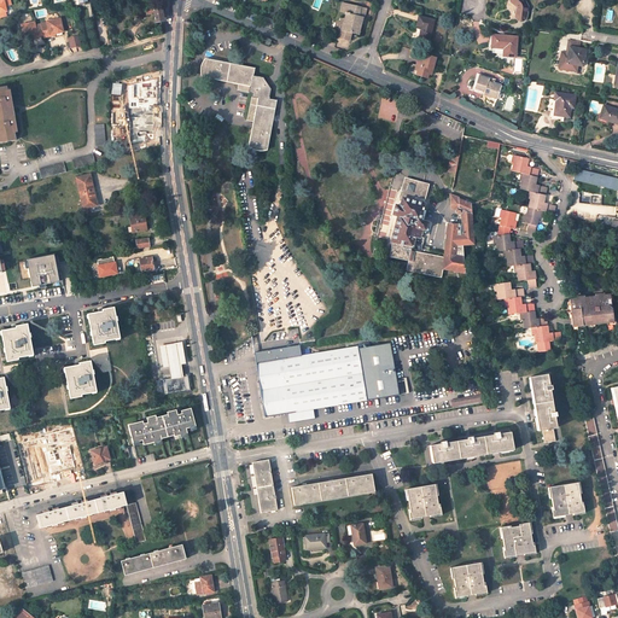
[(10,0),(0,0),(0,12),(6,12),(6,11),(5,6),(11,5),(10,0)]
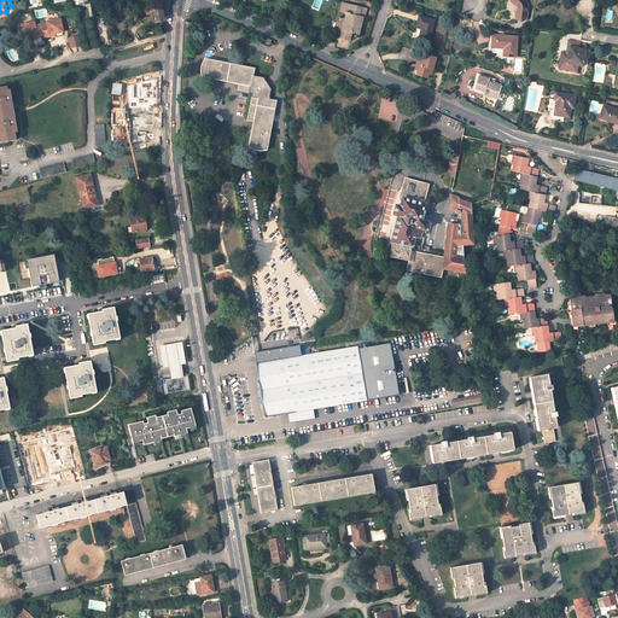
[(525,18),(529,7),(524,0),(509,0),(509,1),(511,3),(516,6),(517,7),(517,9),(517,10),(516,15),(516,17),(516,19),(518,21),(520,22),(522,22),(524,21),(525,19),(525,18)]
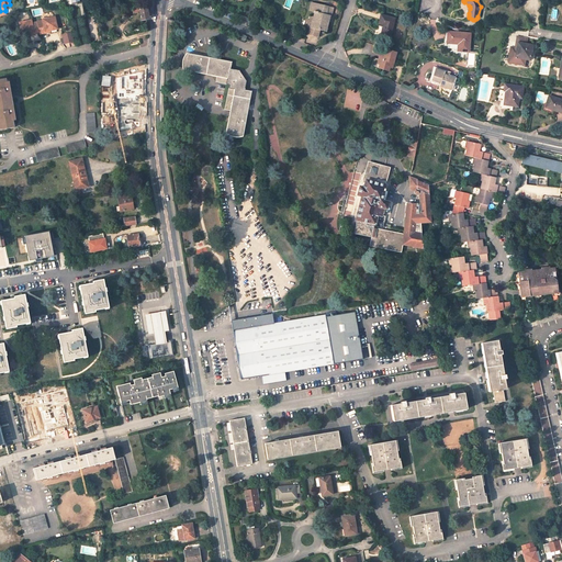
[(334,8),(311,2),(310,11),(316,12),(317,12),(316,17),(315,15),(315,18),(312,27),(310,27),(308,34),(318,36),(319,30),(325,31),(327,21),(328,15),(332,17),(334,8)]
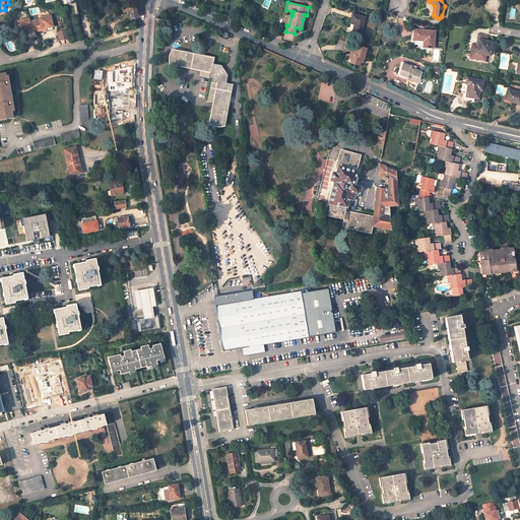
[(138,17),(136,4),(128,5),(128,7),(129,11),(130,19),(138,17)]
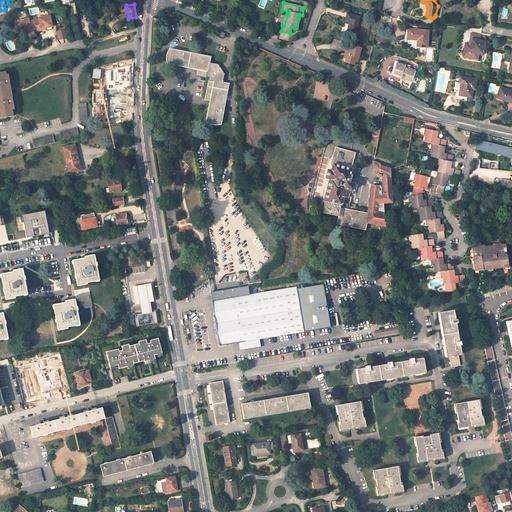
[(359,17),(347,14),(345,22),(349,23),(347,31),(355,33),(359,17)]
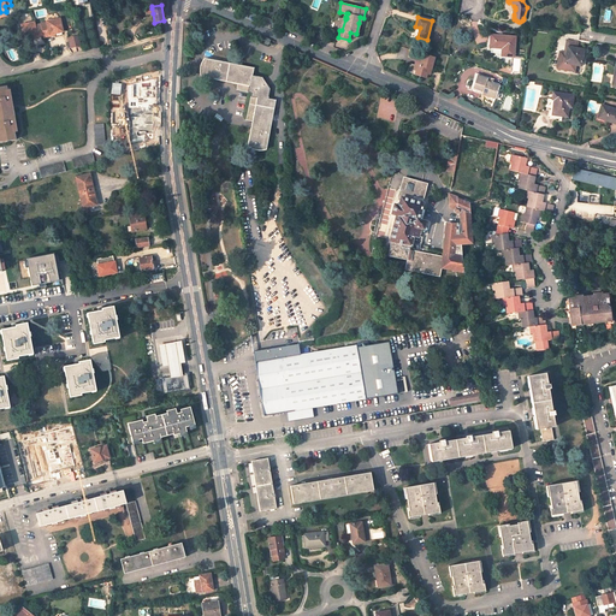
[(48,25),(42,27),(43,35),(45,37),(51,36),(51,35),(63,31),(60,18),(47,22),(48,25)]
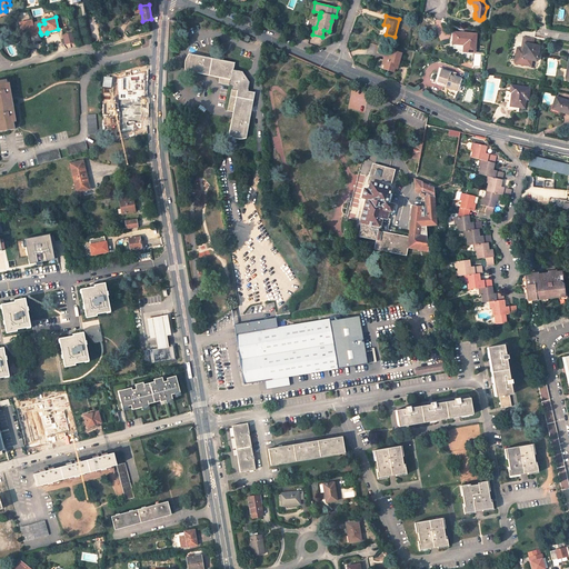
[(32,21),(20,23),(22,36),(35,32),(35,35),(40,32),(39,25),(38,22),(32,23),(32,21)]
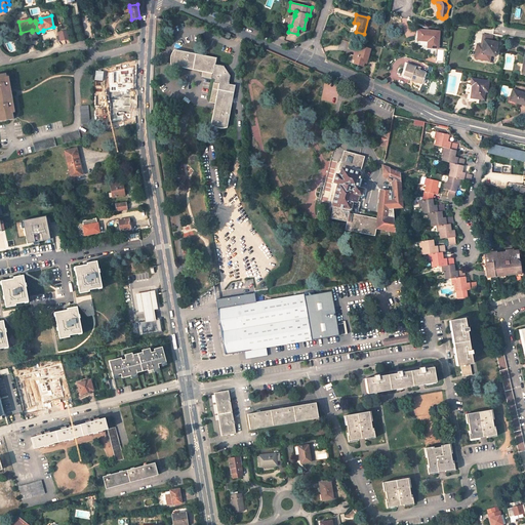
[(438,48),(439,31),(429,31),(429,32),(426,32),(426,30),(418,30),(417,40),(428,41),(428,48),(438,48)]
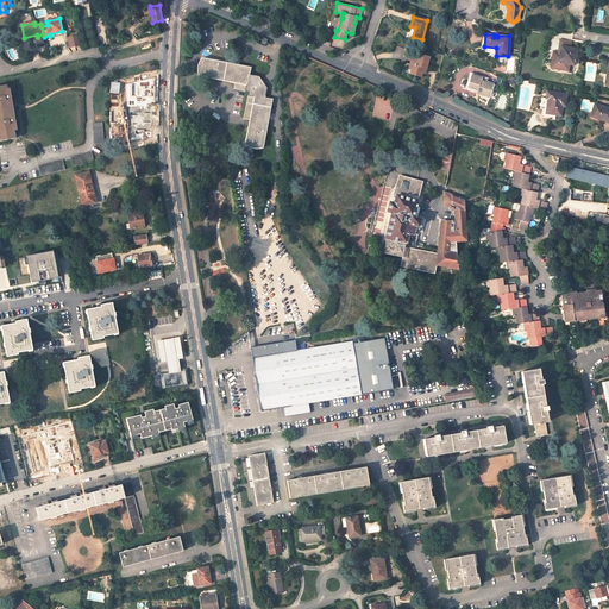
[(80,45),(77,36),(68,38),(70,48),(80,45)]
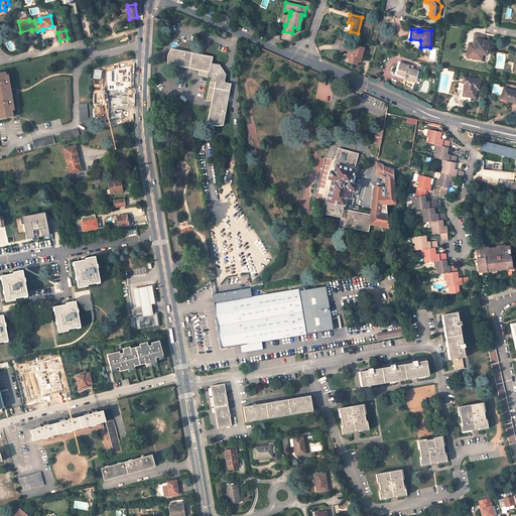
[(473,44),(474,44),(475,44),(475,47),(468,46),(466,57),(482,60),(483,54),(487,55),(489,41),(483,40),(484,35),(475,33),(473,44)]
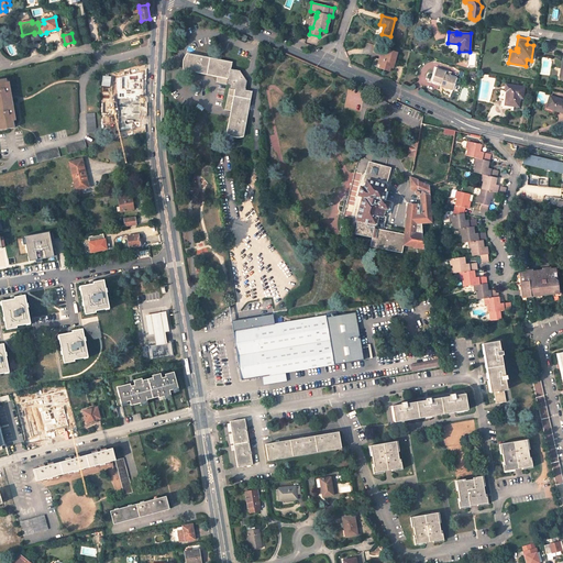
[(394,65),(397,53),(387,50),(385,55),(381,54),(379,59),(384,61),(383,65),(379,65),(378,68),(389,70),(390,67),(392,65),(394,65)]
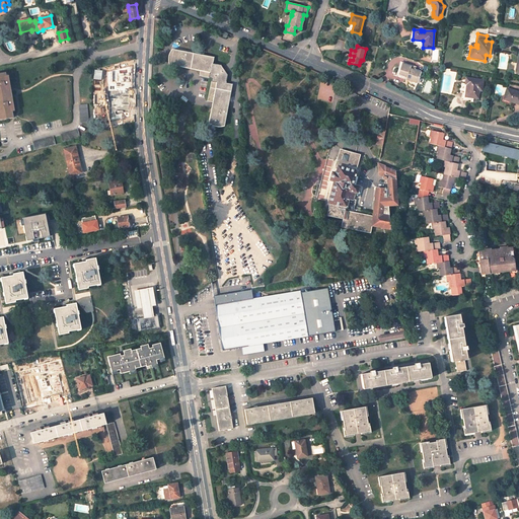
[(213,63),(214,57),(172,50),(171,51),(170,53),(169,55),(169,58),(168,60),(169,64),(170,65),(210,72),(209,78),(213,78),(212,81),(217,82),(210,123),(212,125),(213,126),(216,127),(218,127),(220,127),(223,127),(226,126),(233,84),(226,83),(228,75),(221,65),(213,63)]
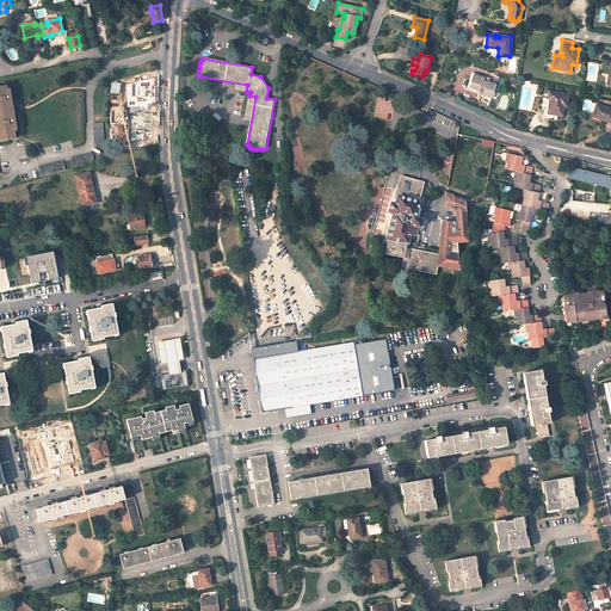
[(483,79),(473,75),(469,86),(479,90),(479,93),(491,98),(495,85),(488,82),(489,79),(483,76),(483,79)]
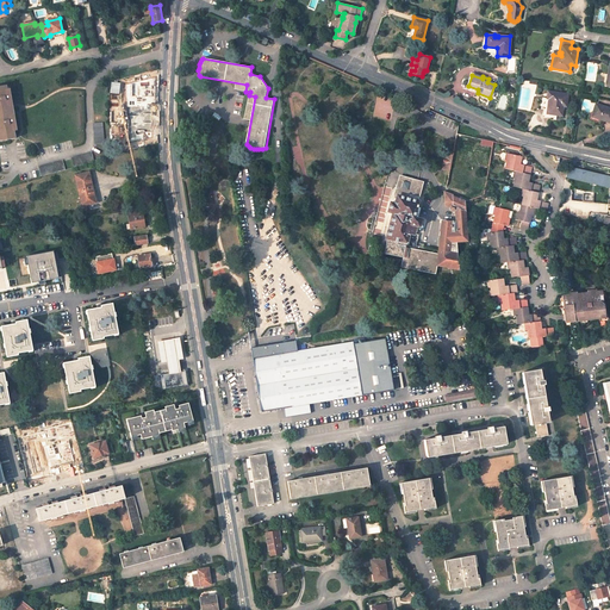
[(156,76),(128,83),(130,92),(159,85),(156,76)]
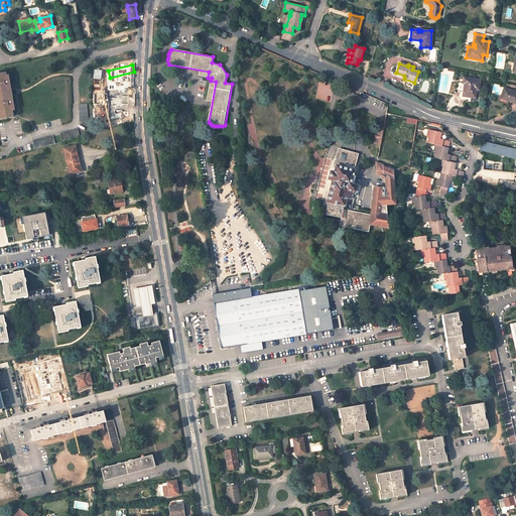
[(6,76),(5,73),(0,73),(0,119),(13,117),(11,111),(11,109),(13,109),(11,96),(9,97),(8,89),(10,88),(8,77),(6,78),(6,76)]
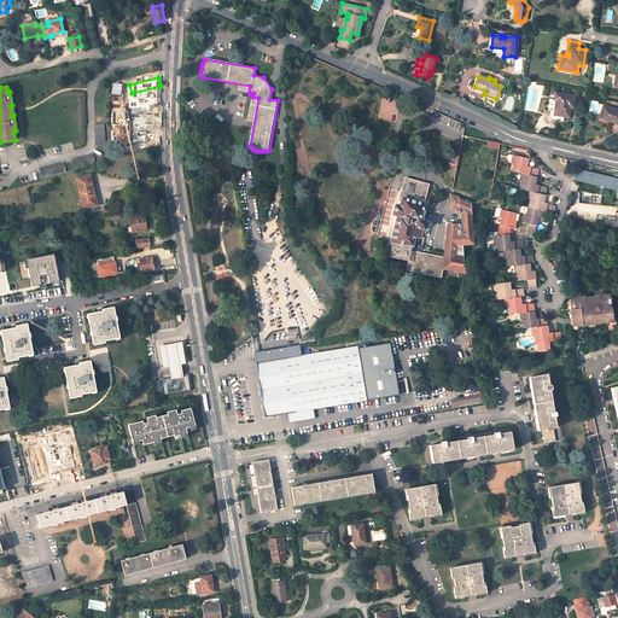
[(575,95),(555,93),(554,100),(555,100),(554,111),(554,116),(558,116),(569,117),(570,110),(567,110),(567,108),(571,108),(573,109),(575,95)]
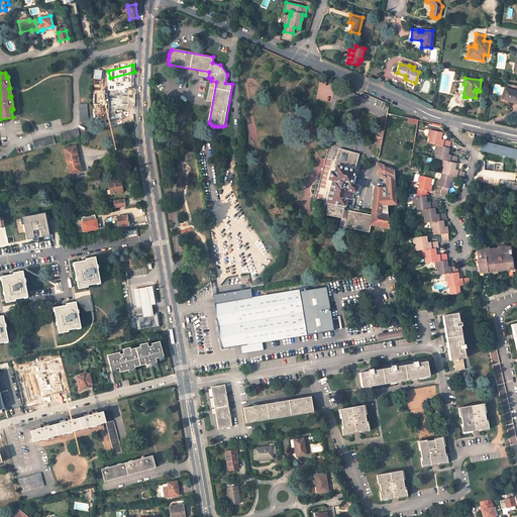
[(516,92),(505,88),(502,97),(512,101),(511,102),(516,104),(516,92)]
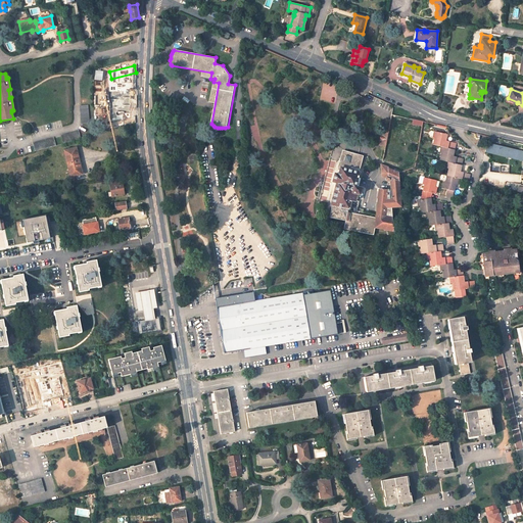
[(111,108),(110,95),(97,96),(99,107),(99,109),(111,108)]
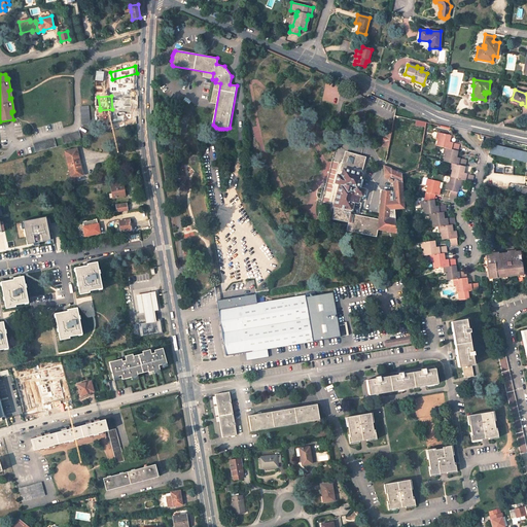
[(91,124),(89,106),(81,106),(83,125),(91,124)]
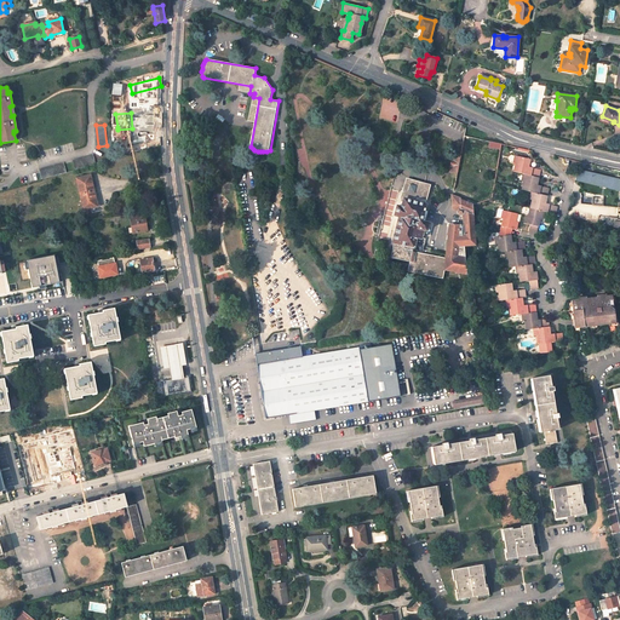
[(460,155),(453,154),(452,160),(451,166),(452,166),(451,172),(458,173),(460,155)]
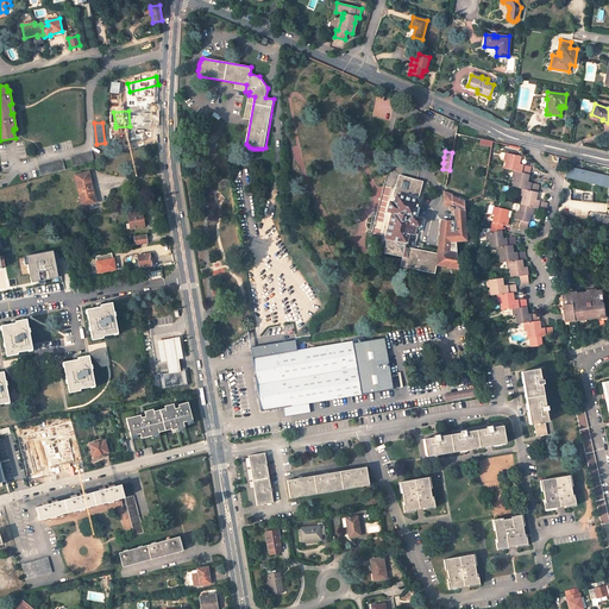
[(94,161),(92,152),(71,158),(74,167),(94,161)]
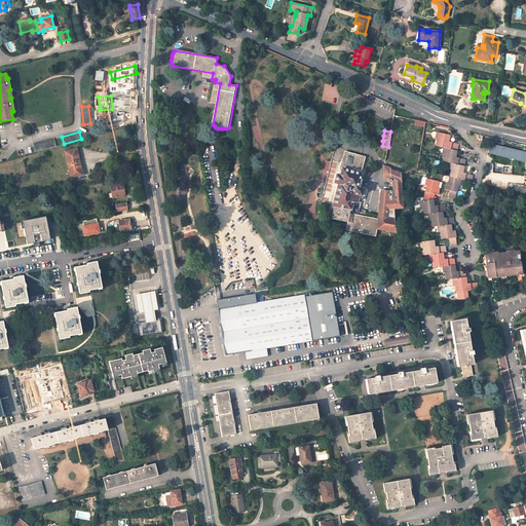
[(450,135),(437,132),(435,138),(438,138),(436,146),(444,147),(457,151),(459,144),(452,143),(451,145),(446,144),(447,141),(448,142),(449,139),(450,135)]
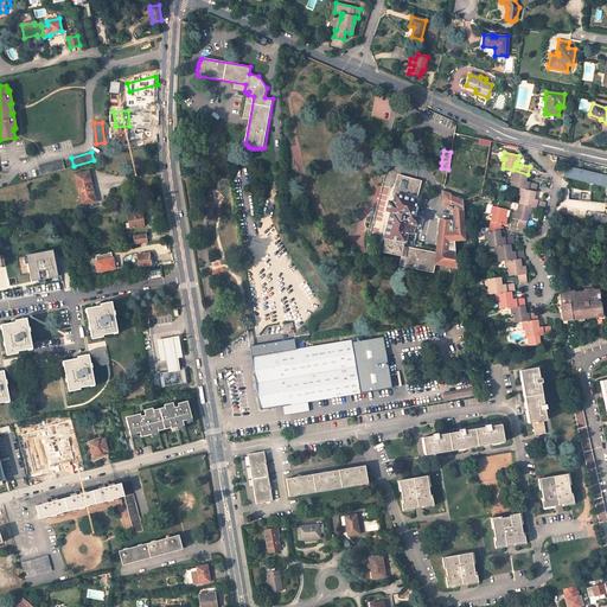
[(64,168),(62,160),(38,167),(40,176),(64,168)]
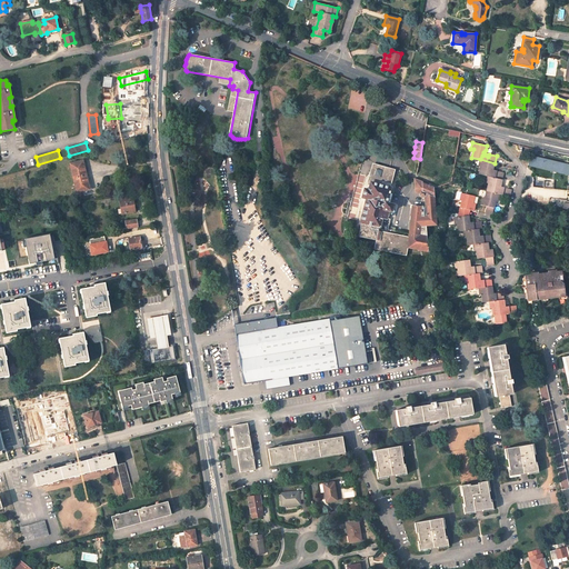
[(502,180),(505,172),(497,171),(496,173),(490,172),(491,169),(493,170),(493,167),(495,163),(480,159),(478,166),(481,167),(479,175),(488,177),(502,180)]
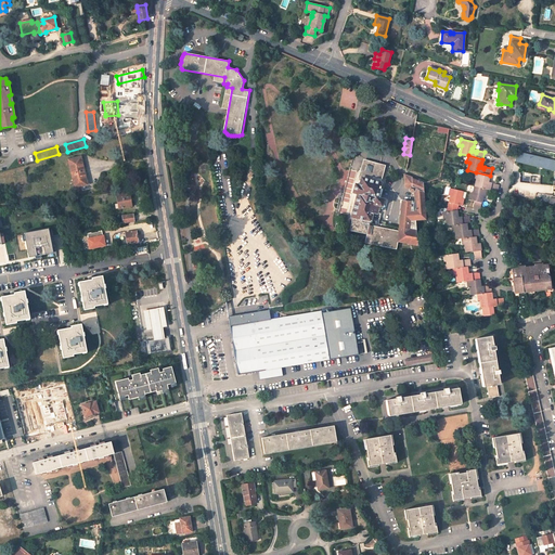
[(87,184),(80,156),(68,159),(74,188),(87,184)]
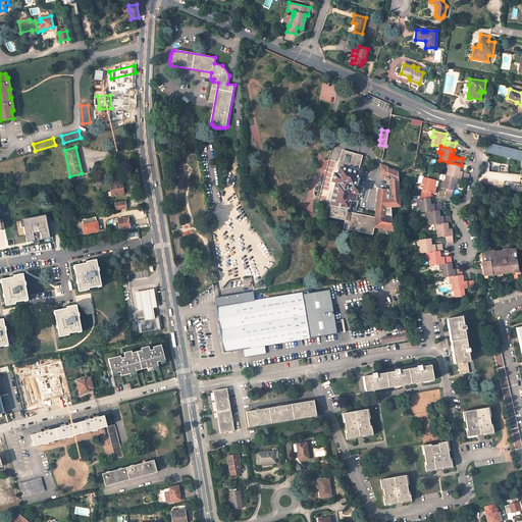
[(337,174),(334,173),(332,181),(335,183),(330,206),(331,206),(328,217),(345,220),(343,228),(372,235),(374,227),(394,231),(392,223),(390,207),(400,206),(398,172),(380,165),(380,176),(385,177),(385,178),(386,180),(389,180),(390,198),(386,198),(387,191),(378,190),(375,214),(356,209),(359,201),(355,200),(357,194),(358,195),(359,194),(360,190),(359,188),(355,186),(358,172),(359,169),(358,169),(362,156),(343,151),(338,167),(340,167),(337,174)]
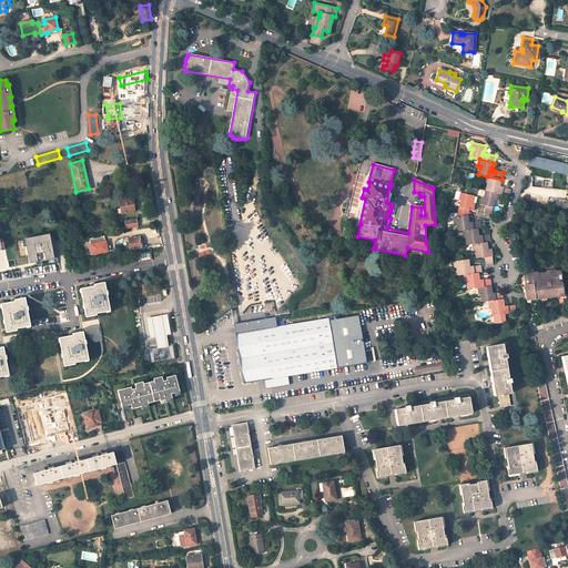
[(486,182),(488,182),(486,191),(499,193),(509,195),(510,189),(504,188),(503,190),(497,189),(498,186),(500,186),(500,183),(501,180),(487,176),(486,182)]
